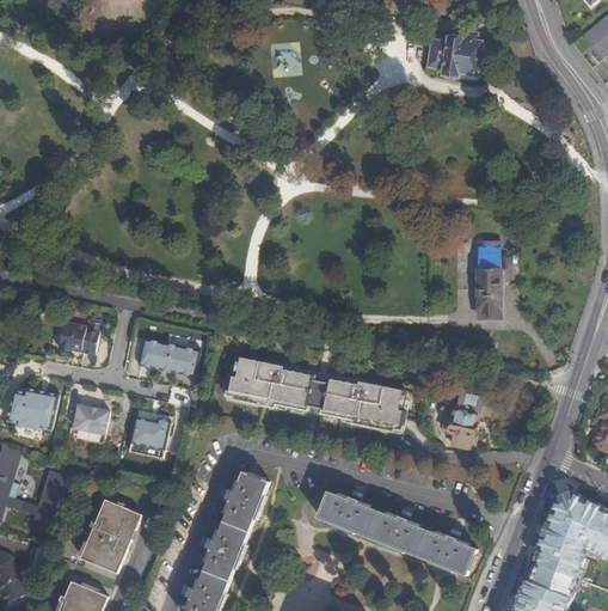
[(163,0),(158,14),(159,16),(163,12),(173,4),(172,0),(163,0)]
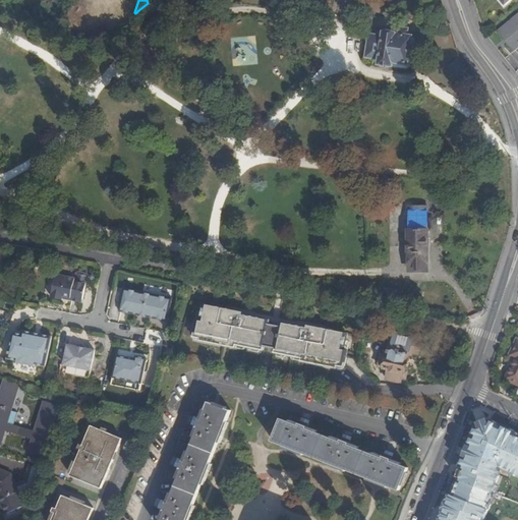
[(148,3),(138,10),(144,16),(153,9),(148,3)]
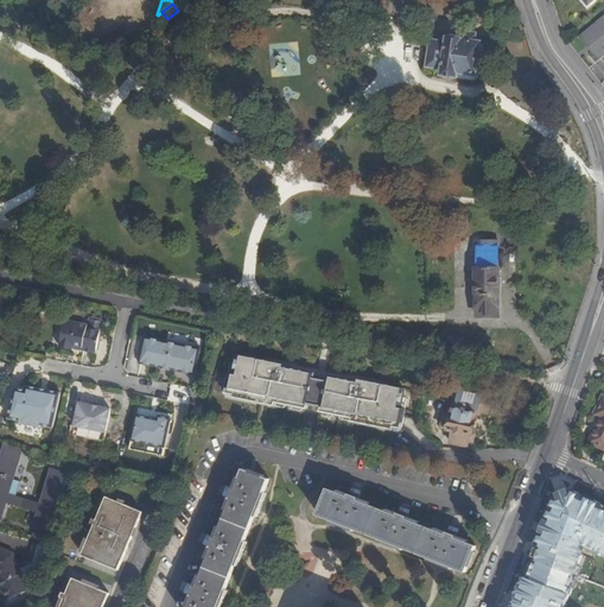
[(603,51),(603,11),(576,35),(596,59),(603,51)]
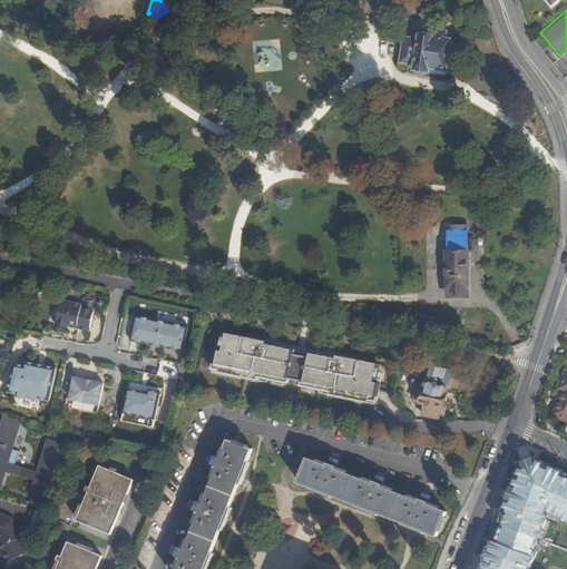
[(446,39),(447,32),(431,30),(430,36),(416,33),(414,39),(401,37),(398,61),(413,64),(412,70),(427,72),(428,66),(442,68),(447,39),(446,39)]
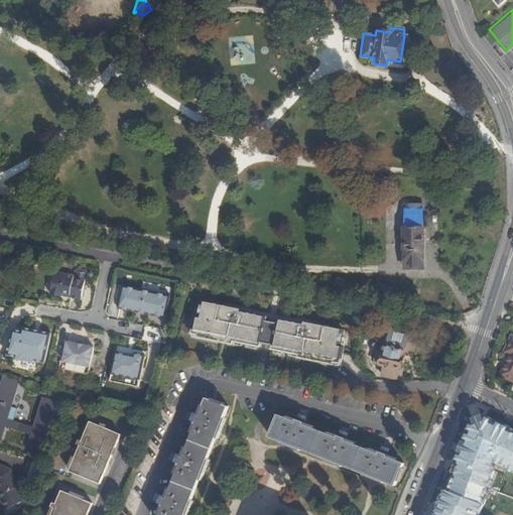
[(457,68),(450,58),(444,62),(452,72),(457,68)]
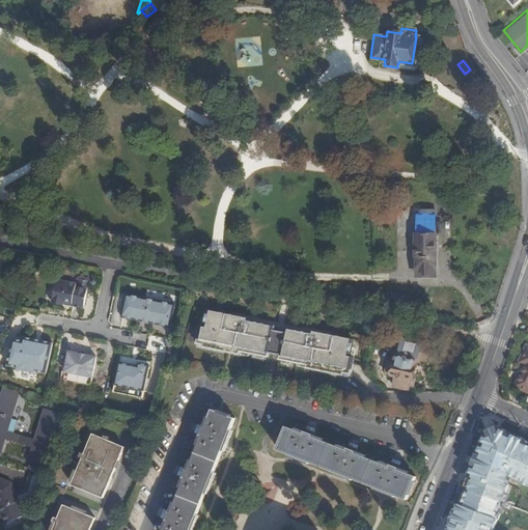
[(433,275),(432,210),(414,211),(416,276),(433,275)]
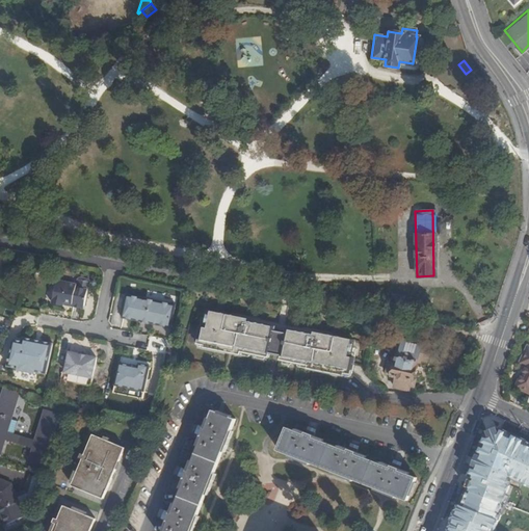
[(44,298),(50,299),(53,281),(47,280),(44,298)]
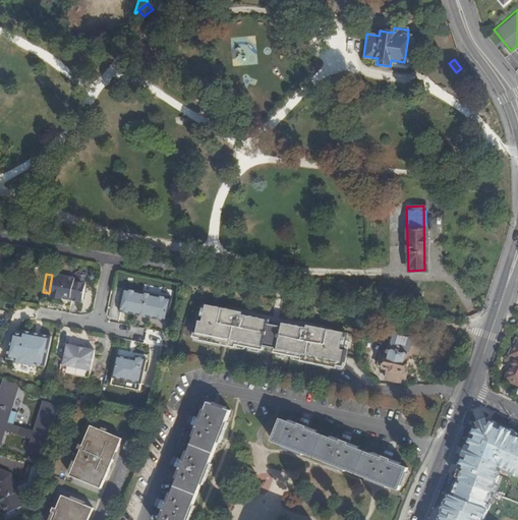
[(52,295),(63,298),(64,294),(73,296),(72,299),(83,302),(88,283),(76,281),(76,278),(57,274),(52,295)]
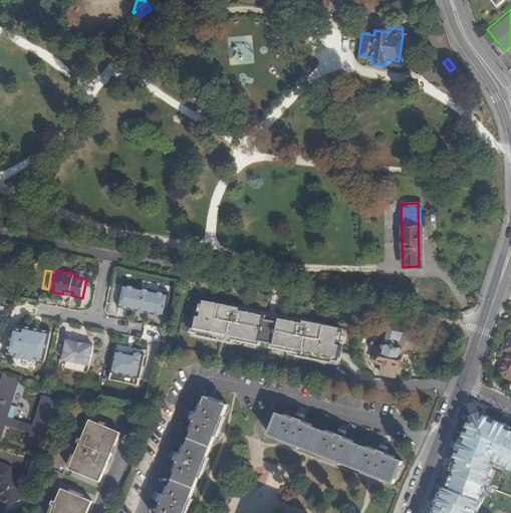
[(172,295),(124,284),(119,307),(167,318),(172,295)]
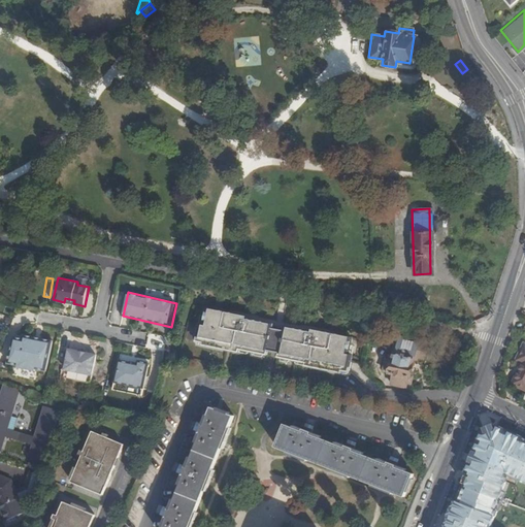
[(395,307),(397,294),(386,292),(384,305),(395,307)]
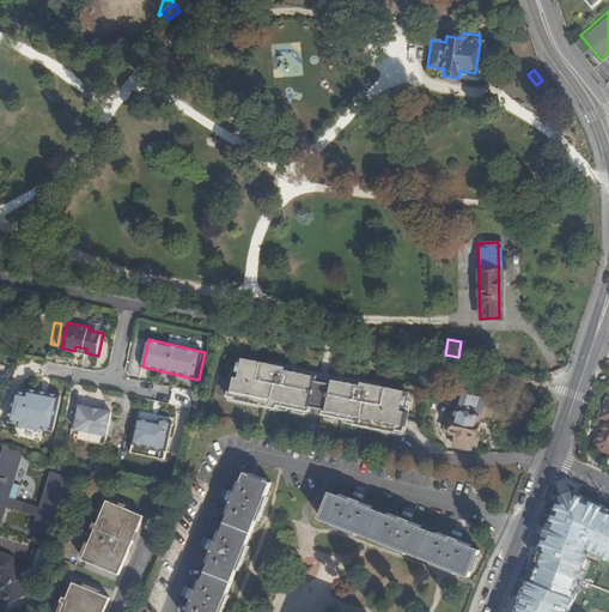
[(311,376),(286,371),(285,375),(273,371),(274,365),(241,359),(237,377),(232,376),(229,395),(237,397),(236,400),(278,408),(279,405),(308,410),(309,405),(315,382),(311,376)]
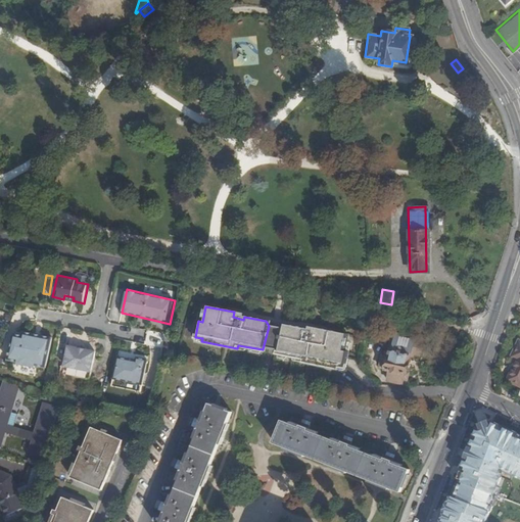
[(279,328),(275,347),(274,352),(299,357),(299,360),(335,367),(335,365),(342,366),(346,350),(343,349),(346,335),(318,329),(317,334),(306,331),(306,330),(284,325),(279,328)]
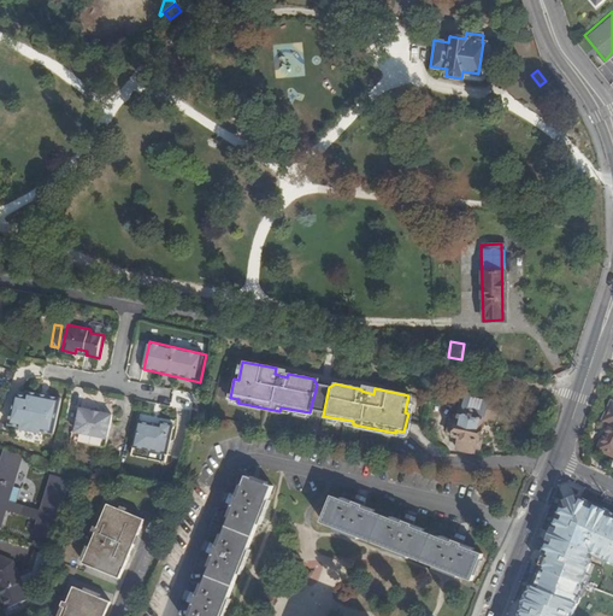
[(317,385),(311,408),(324,410),(329,387),(317,385)]
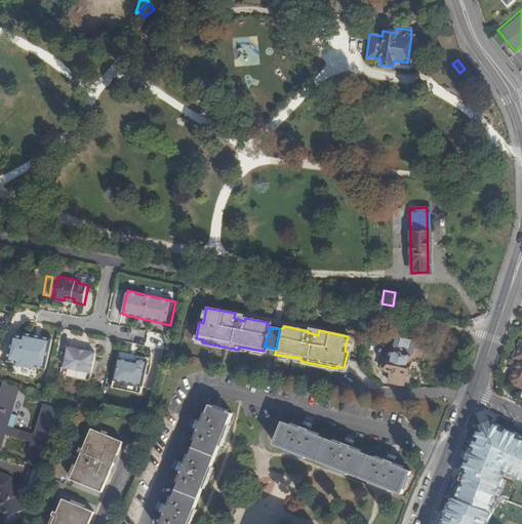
[(53,338),(40,335),(40,338),(34,336),(35,334),(23,331),(22,335),(13,333),(7,359),(17,362),(17,363),(34,367),(35,366),(45,368),(53,338)]
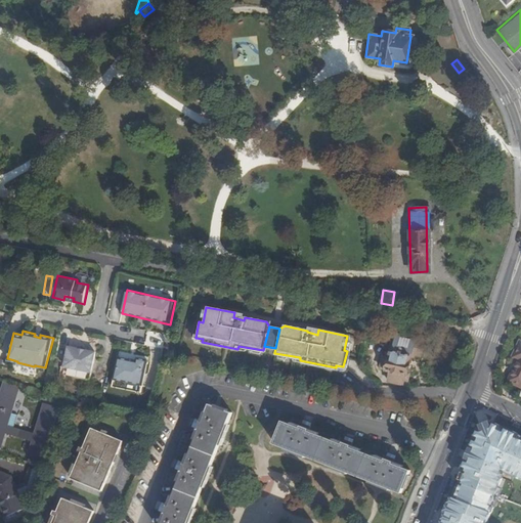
[(158,345),(158,333),(144,333),(144,345),(158,345)]
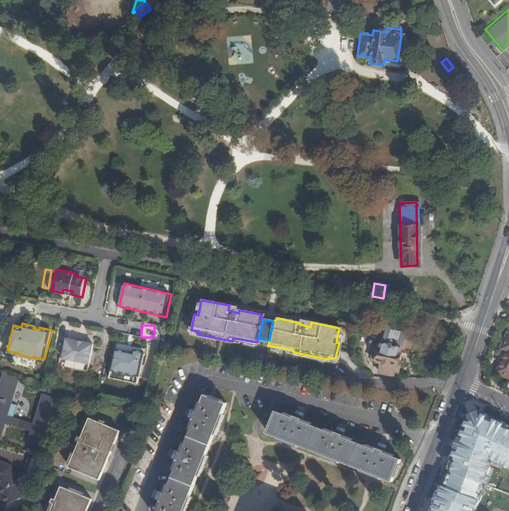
[(408,333),(400,331),(400,330),(382,326),(379,338),(376,338),(374,347),(369,346),(365,358),(378,361),(375,371),(390,375),(391,370),(395,370),(397,363),(393,362),(398,343),(406,345),(408,333)]
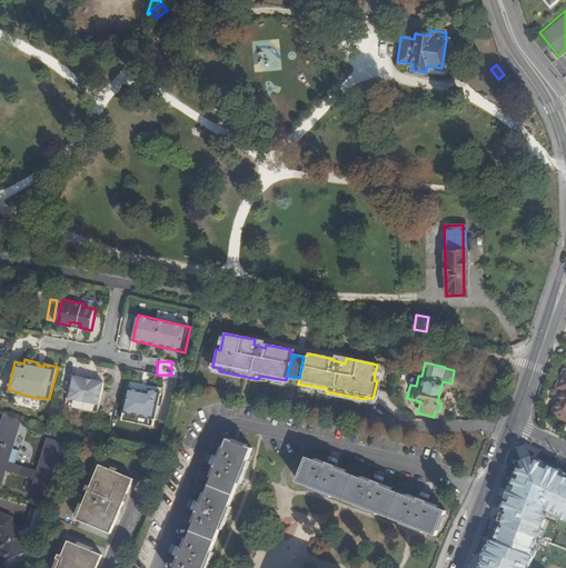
[(565,371),(563,370),(556,385),(562,387),(560,391),(550,414),(565,420),(565,371)]
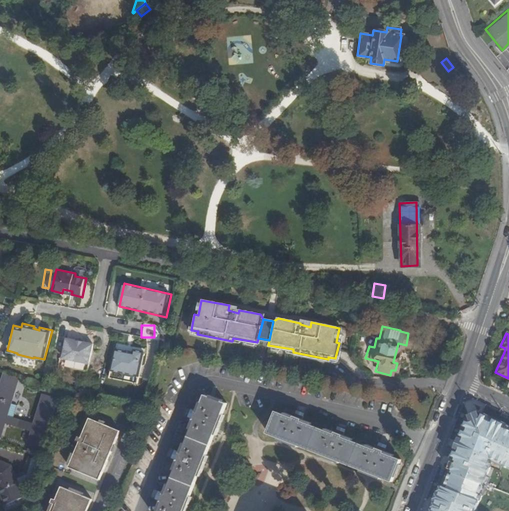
[(83,341),(76,340),(66,338),(61,358),(88,363),(92,343),(83,341)]
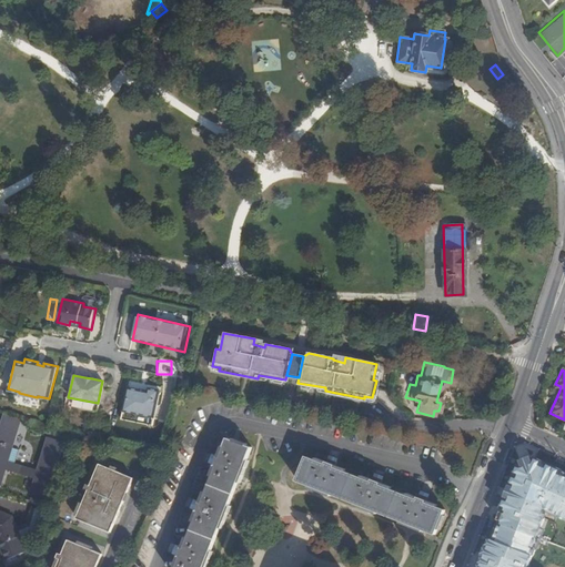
[(160,391),(148,388),(148,392),(128,388),(122,412),(154,418),(160,391)]
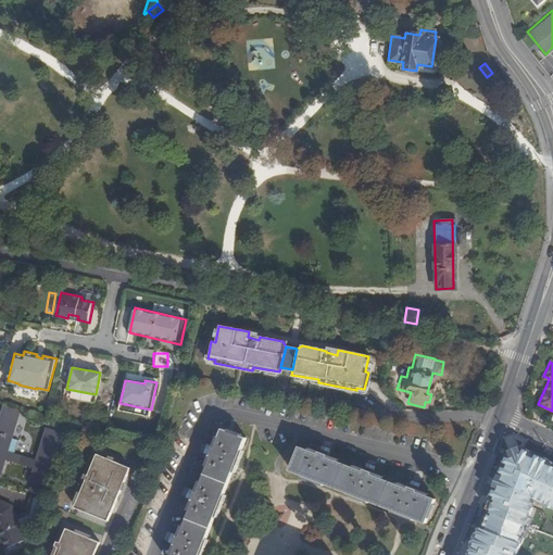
[(7,451),(17,416),(1,412),(0,415),(0,474),(4,458),(30,467),(27,479),(45,483),(61,432),(42,427),(34,458),(7,451)]
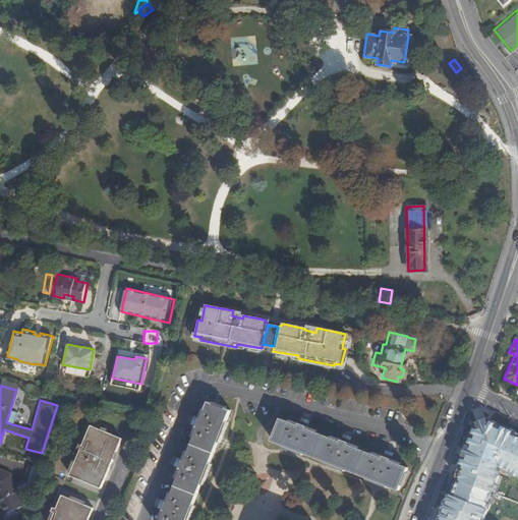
[(183,519),(228,409),(206,401),(158,519),(183,519)]
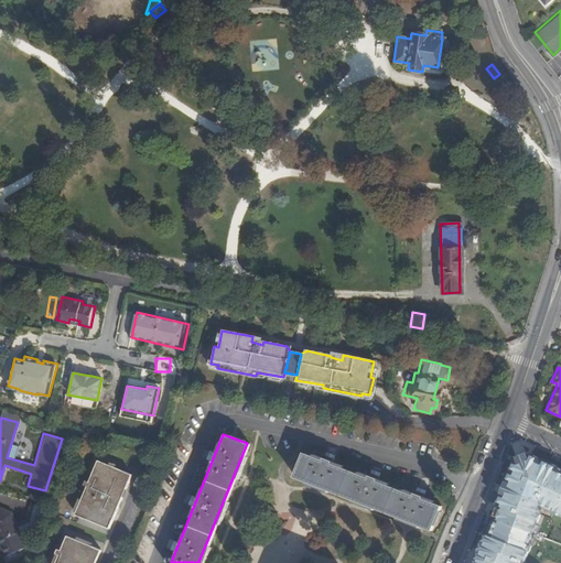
[(439,505),(302,452),(293,476),(430,529),(439,505)]
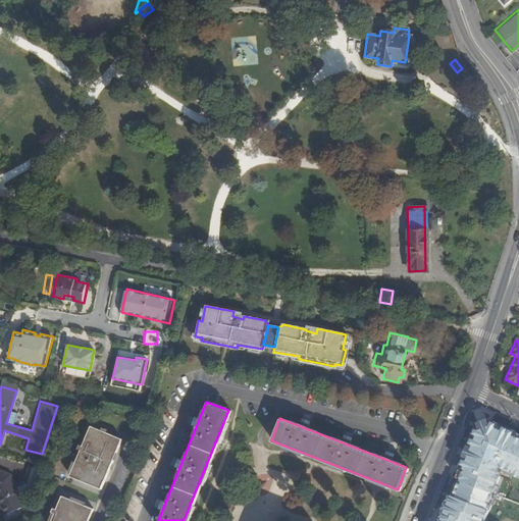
[(501,475),(518,479),(518,431),(478,422),(468,460),(490,466),(503,468),(501,475)]
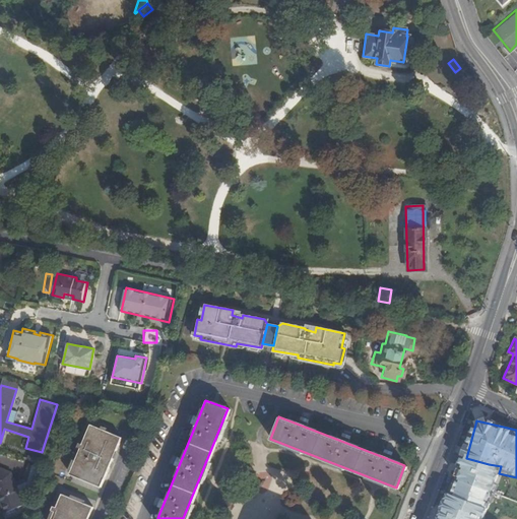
[(119,437),(88,424),(80,444),(77,443),(76,447),(78,448),(74,459),(71,458),(69,462),(72,463),(71,468),(67,467),(66,470),(69,472),(68,473),(99,485),(119,437)]
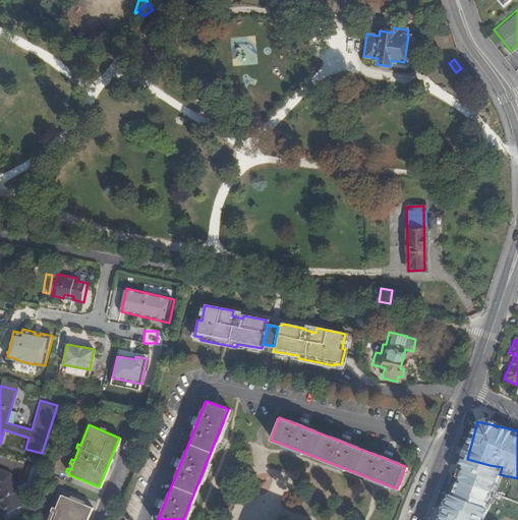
[(458,463),(439,519),(485,519),(501,476),(458,463)]
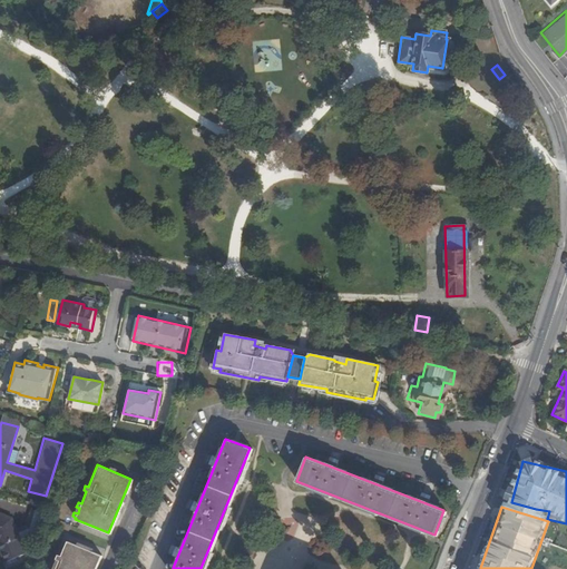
[(0,552),(3,561),(23,552),(21,547),(32,542),(30,533),(35,530),(39,530),(44,512),(29,509),(26,522),(13,527),(10,518),(0,513),(0,552)]
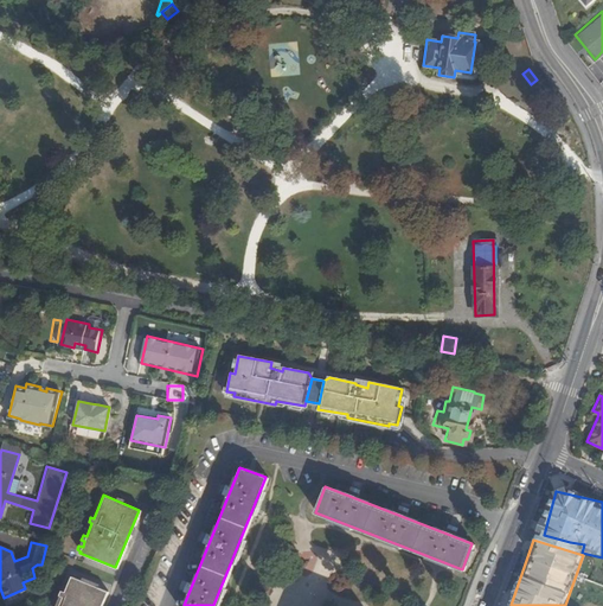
[(98,605),(106,591),(70,576),(64,592),(59,589),(57,594),(62,597),(57,605),(98,605)]
